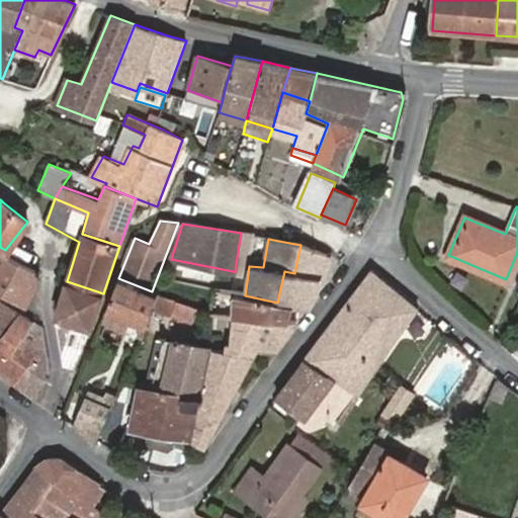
[(310,309),(330,256),(300,245),(294,273),(284,271),(277,303),(293,306),(310,309)]
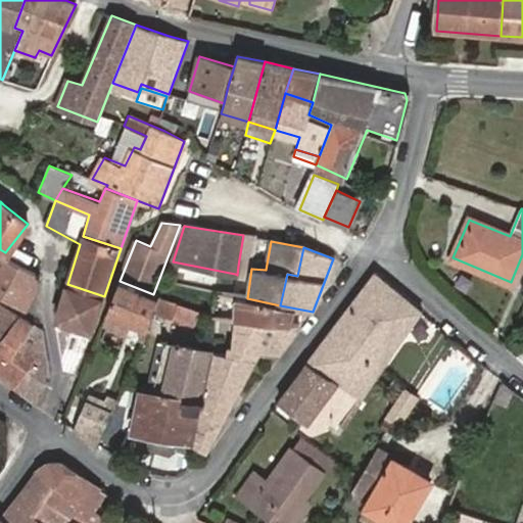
[(35,273),(0,255),(0,294),(26,310),(40,283),(35,273)]
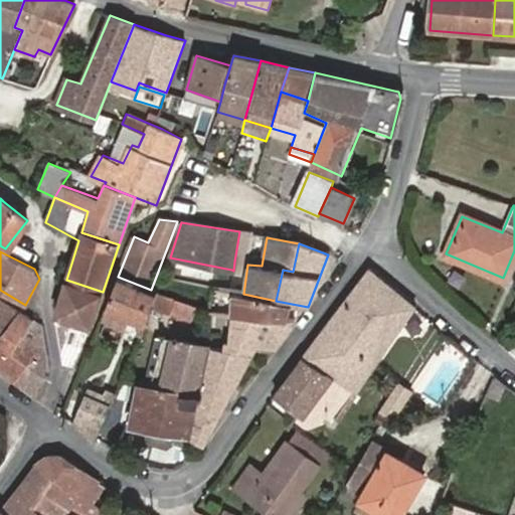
[(231,270),(228,291),(233,292),(243,294),(247,265),(234,262),(233,271),(231,270)]
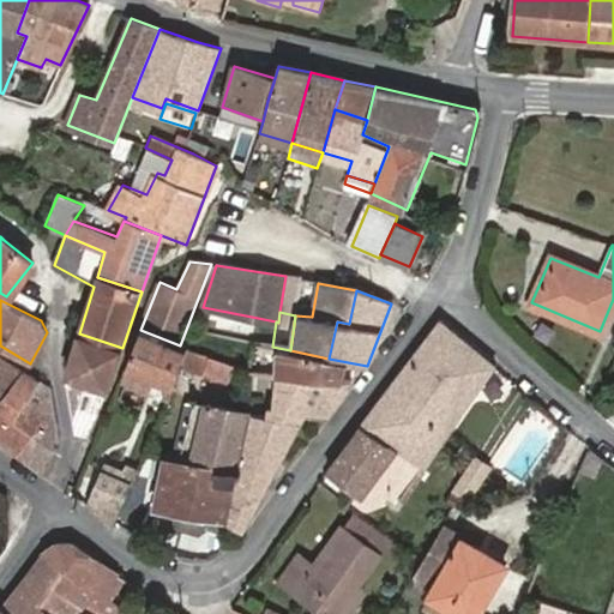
[(476,390),(493,367),(439,321),(362,426),(392,446),(416,415),(451,368),(476,390)]
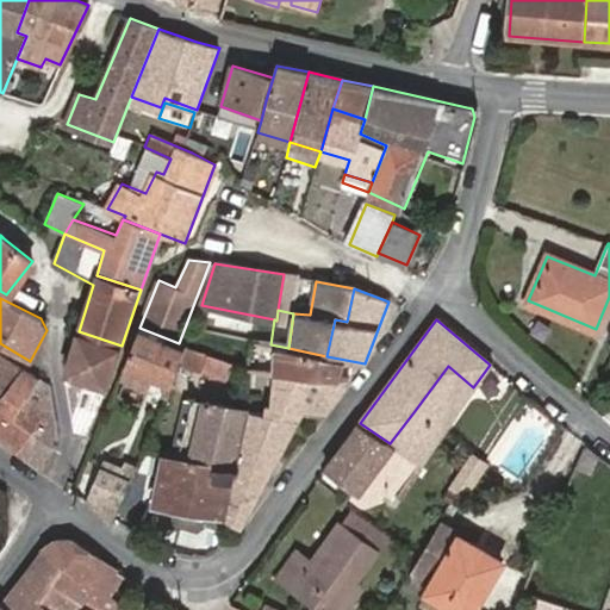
[(185,346),(179,343),(139,328),(125,365),(170,383),(176,366),(180,359),(185,346)]
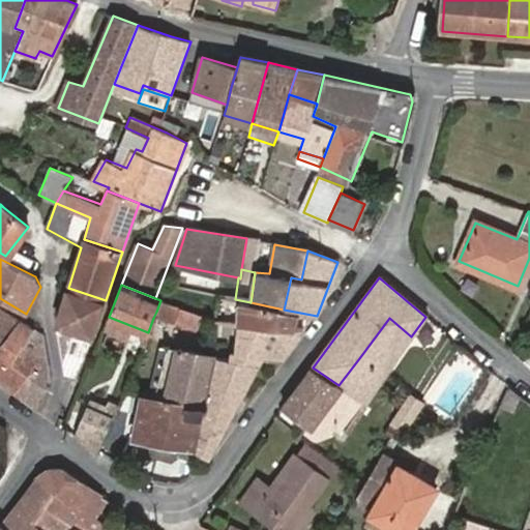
[(57,327),(64,373),(76,375),(94,333),(106,300),(68,288),(57,327)]
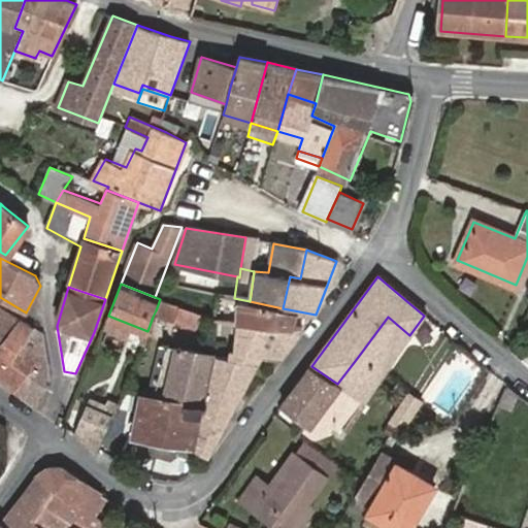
[(169,322),(174,305),(160,299),(156,310),(153,317),(169,322)]
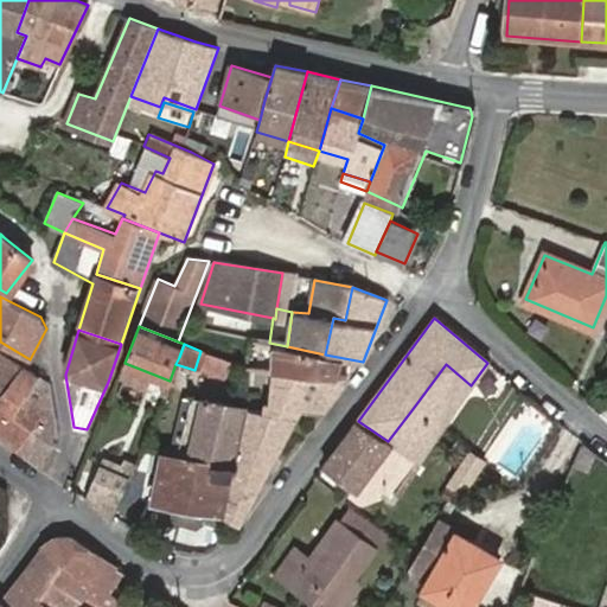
[(325,355),(287,346),(275,344),(273,369),(340,375),(344,358),(325,355)]
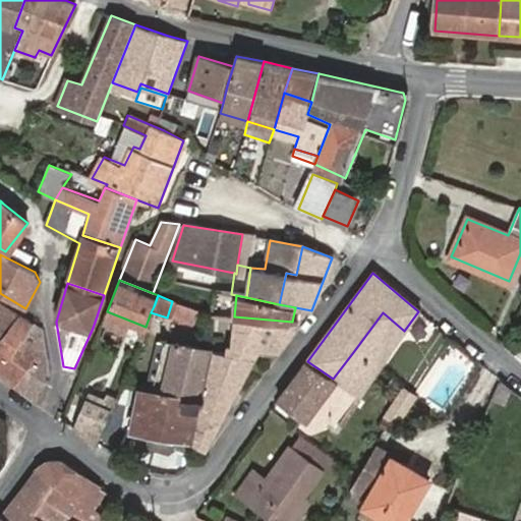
[(0,344),(21,314),(0,302),(0,344)]
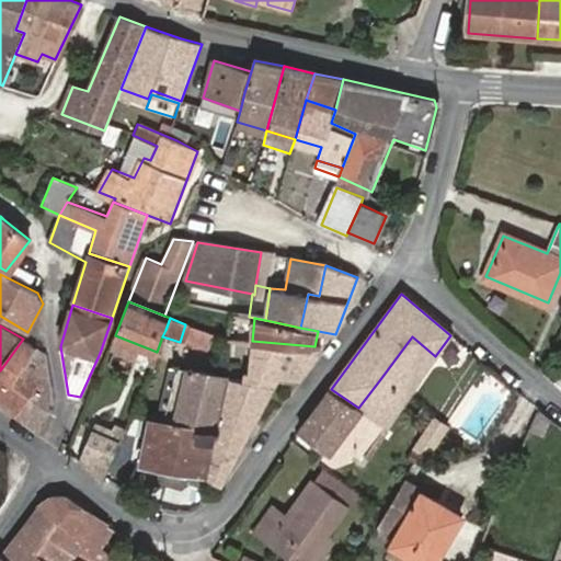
[(380,379),(407,398),(435,356),(412,336),(380,379)]
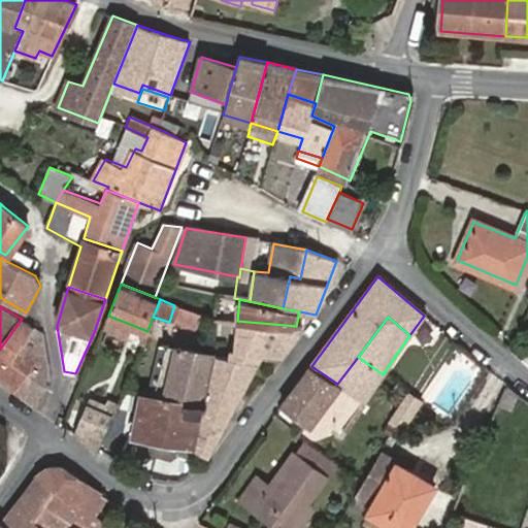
[(106,318),(101,328),(126,339),(131,329),(106,318)]
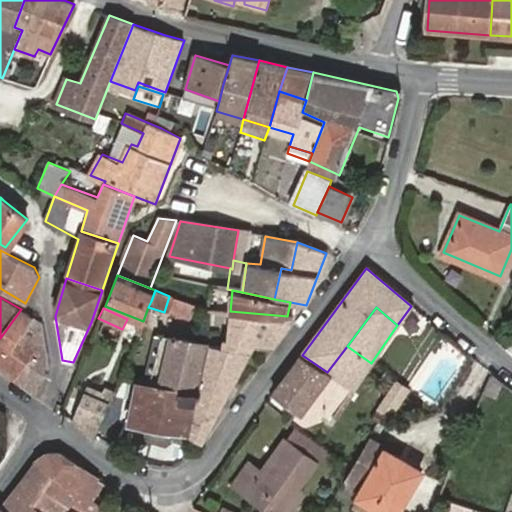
[(18,345),(35,319),(21,309),(0,338),(0,368),(15,379),(32,355),(18,345)]
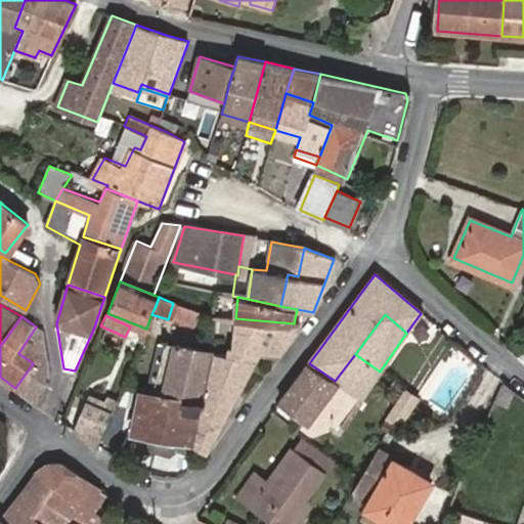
[(235,318),(214,316),(213,318),(215,318),(211,345),(279,356),(304,324),(294,323),(235,318)]
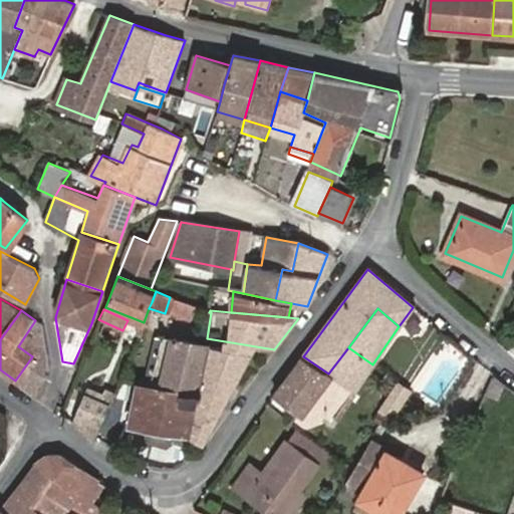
[(15,380),(37,397),(48,369),(41,324),(35,320),(18,346),(32,356),(15,380)]
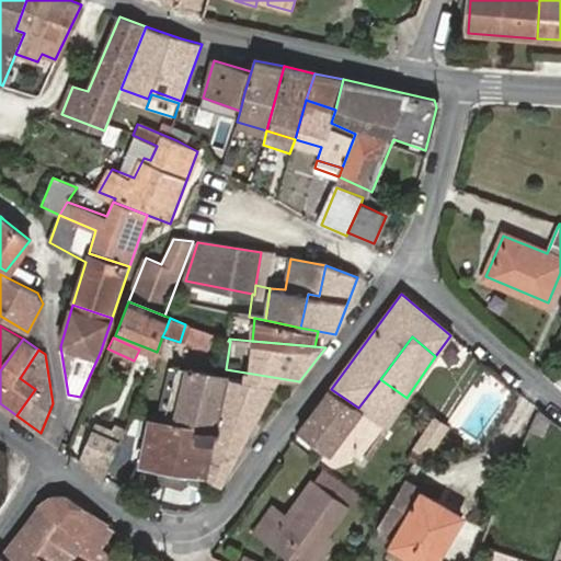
[(228,376),(225,376),(189,369),(189,366),(171,363),(159,419),(151,418),(144,464),(205,474),(228,376)]
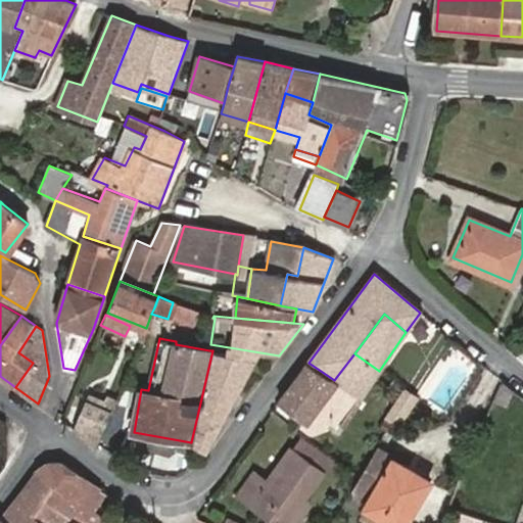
[(207,449),(211,443),(256,359),(212,350),(191,442),(207,449)]
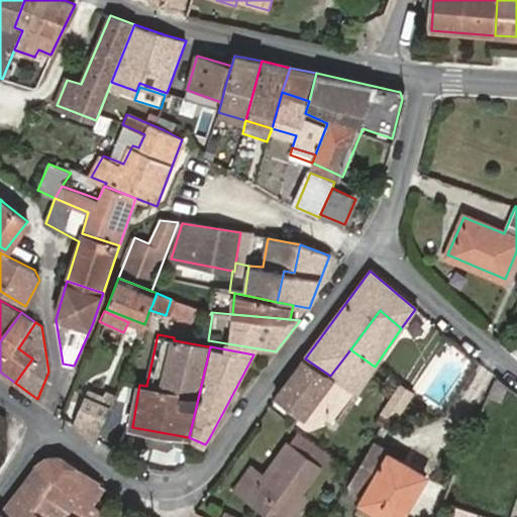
[(338,418),(375,367),(350,349),(330,376),(305,358),(276,399),(302,416),(300,421),(308,427),(322,421),(329,413),(338,418)]
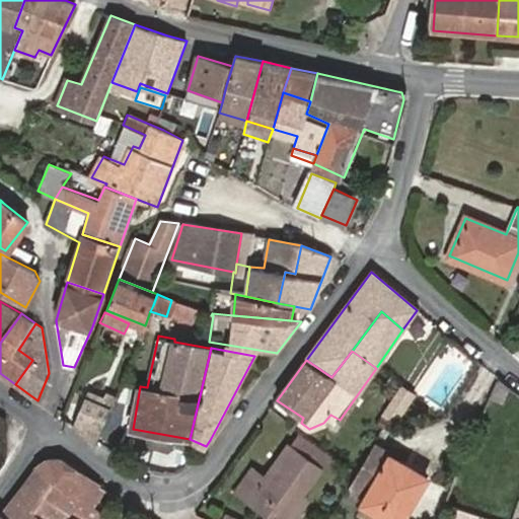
[(396,424),(416,392),(399,383),(380,415),(396,424)]
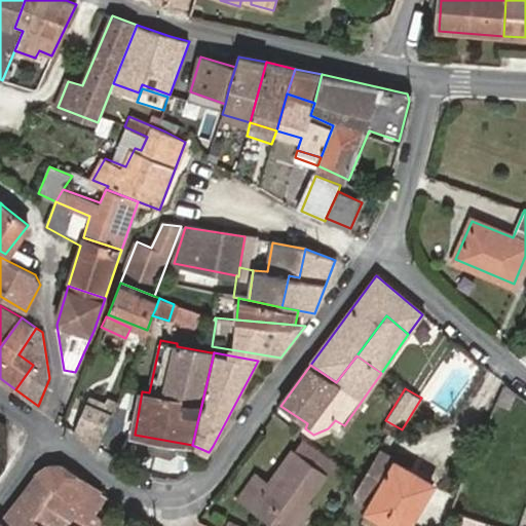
[(90,398),(86,405),(111,415),(116,403),(108,399),(105,404),(90,398)]
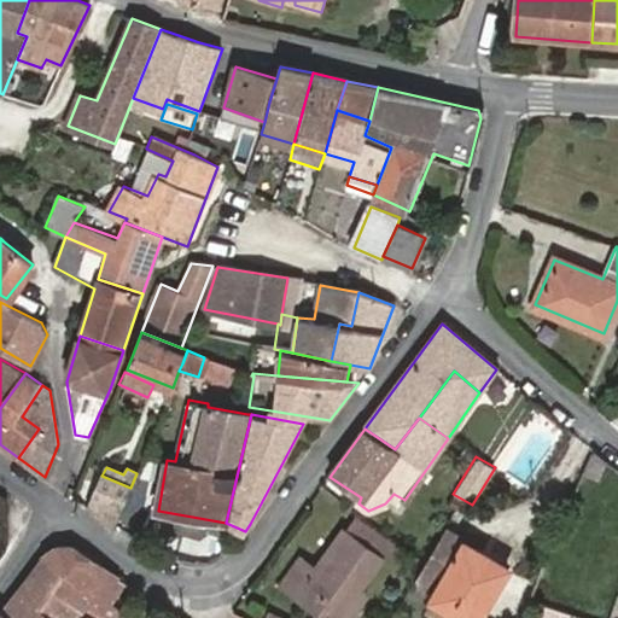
[(87,508),(115,526),(130,488),(101,476),(87,508)]
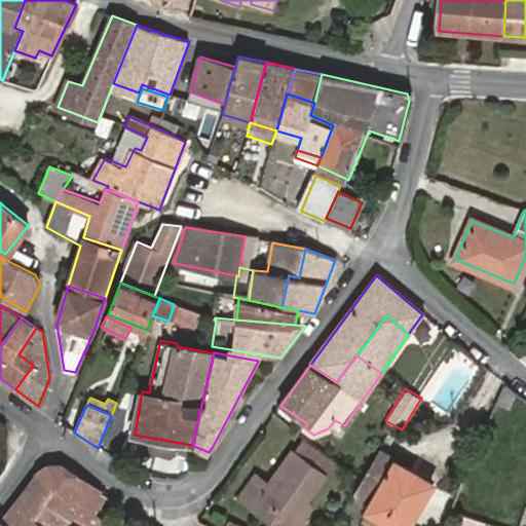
[(323,476),(333,462),(331,460),(301,440),(291,454),(323,476)]
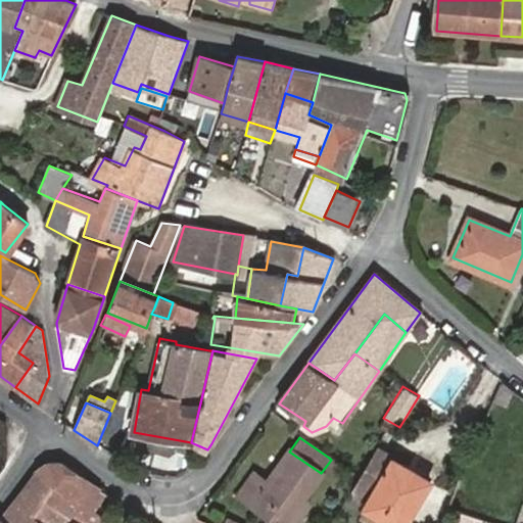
[(405,522),(431,481),(420,474),(394,459),(376,447),(352,488),(370,500),(368,504),(398,522),(405,522)]
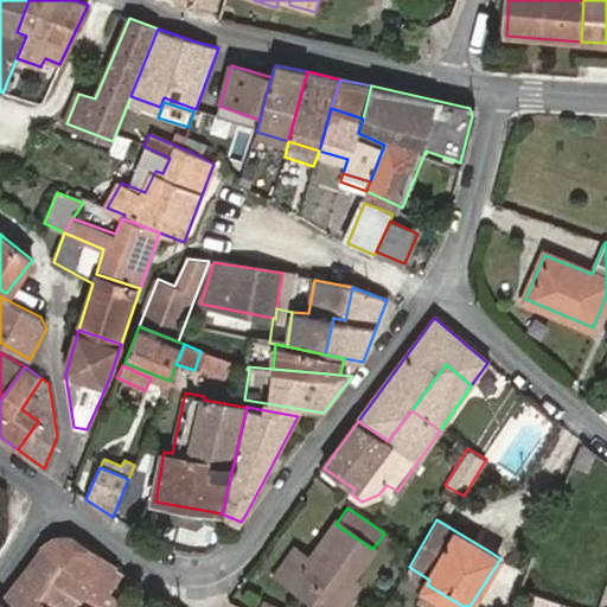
[(372,549),(336,524),(311,558),(294,549),(276,574),(292,586),(295,583),(330,606),(340,606),(353,590),(347,586),(372,549)]
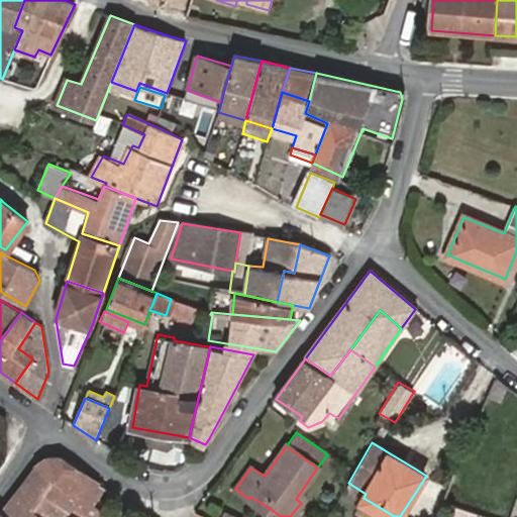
[(44,459),(36,467),(54,480),(46,491),(82,516),(98,516),(113,496),(54,458),(44,459)]
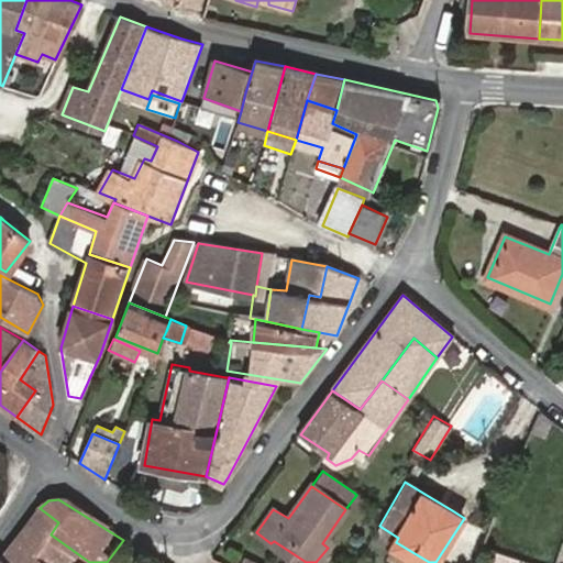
[(58,522),(40,508),(2,558),(9,562),(89,562),(51,534),(58,522)]
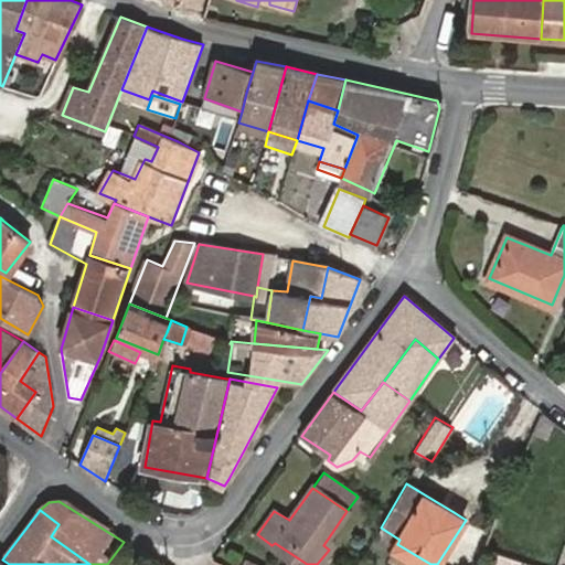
[(407,564),(430,564),(397,544),(391,554),(407,564)]
